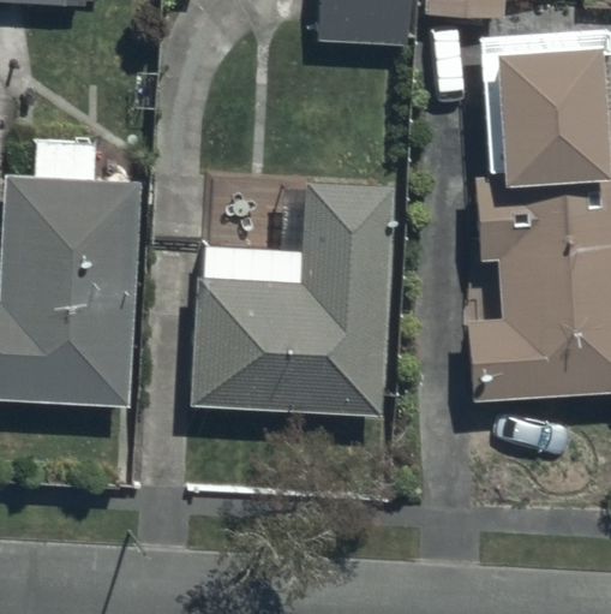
[(0,0),(0,7),(63,10),(63,0),(0,0)]
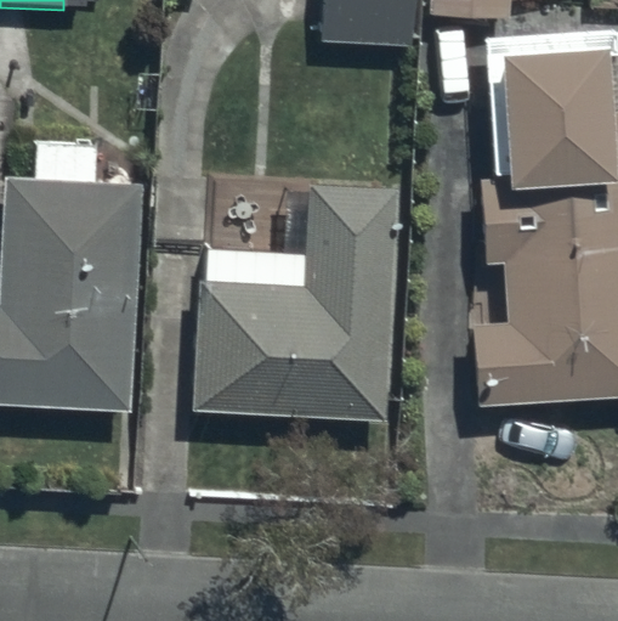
[(409,0),(323,0),(322,48),(409,50),(409,0)]
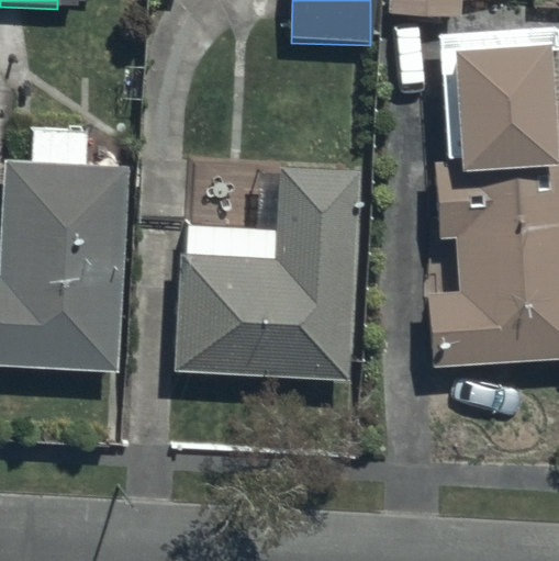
[(459,0),(388,0),(389,15),(460,15),(459,0)]
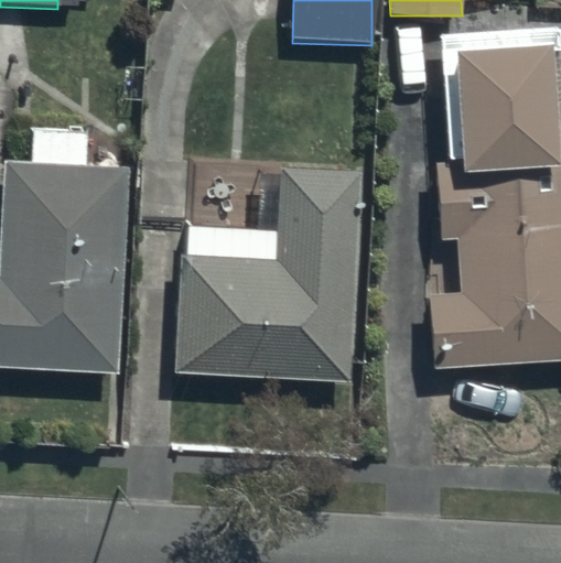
[(556,38),(443,42),(449,162),(432,162),(434,241),(457,240),(460,292),(422,293),(424,368),(560,363),(560,47),(557,47),(556,38)]
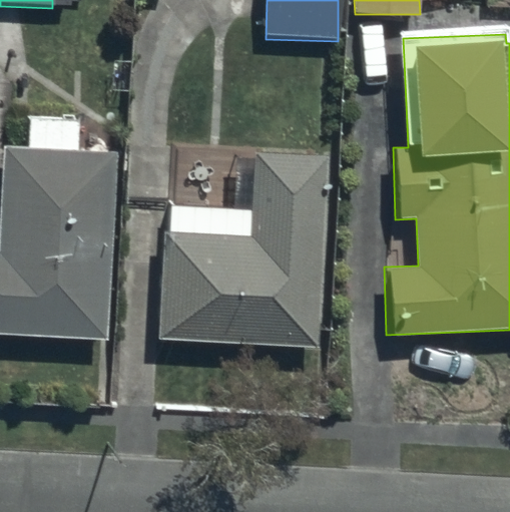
[(0,332),(109,338),(118,149),(74,147),(75,117),(31,115),(30,148),(0,146),(0,332)]
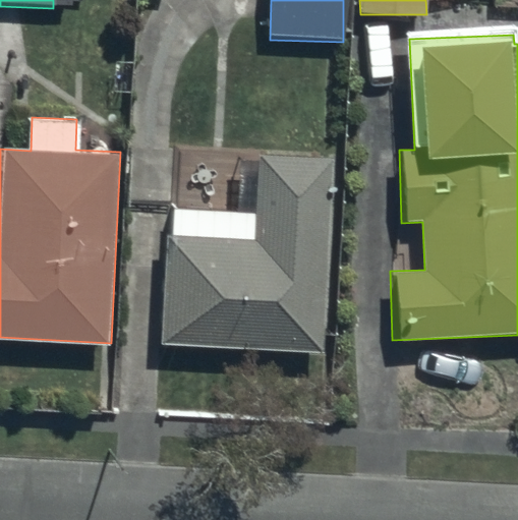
[(234,216),(167,212),(160,342),(321,351),(331,159),(238,154),(234,216)]
